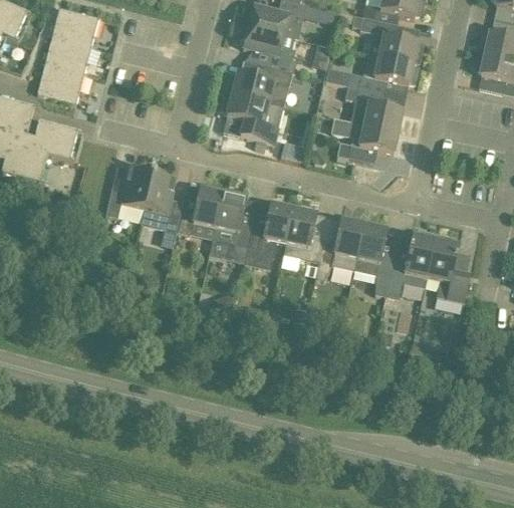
[(298,3),(287,0),(280,0),(277,11),(253,5),(247,27),(294,38),(294,39),(297,40),(305,5),(298,3)]
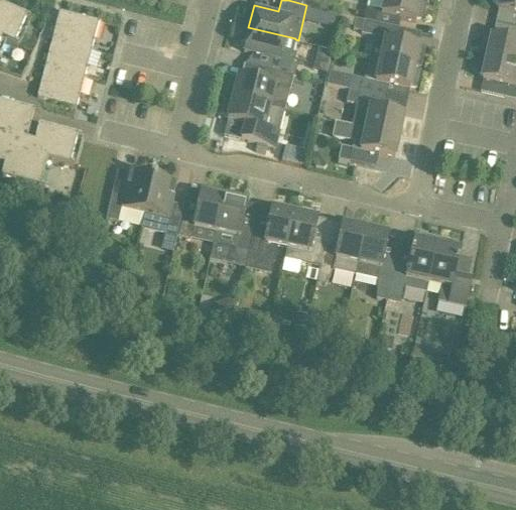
[(381,0),(379,10),(414,18),(414,16),(421,16),(425,1),(423,0),(381,0)]
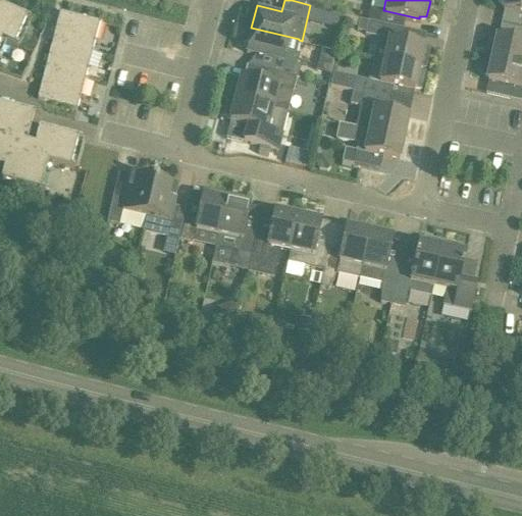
[(499,0),(499,1),(505,5),(505,6),(521,10),(521,0),(499,0)]
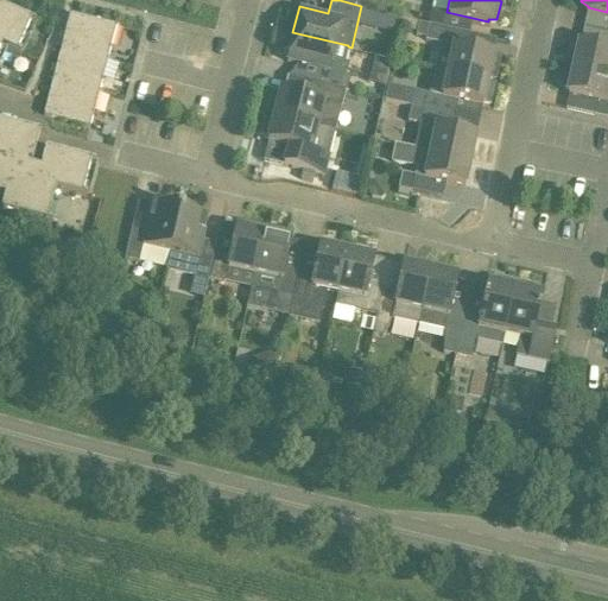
[(0,1),(0,54),(5,43),(20,50),(35,18),(0,1)]
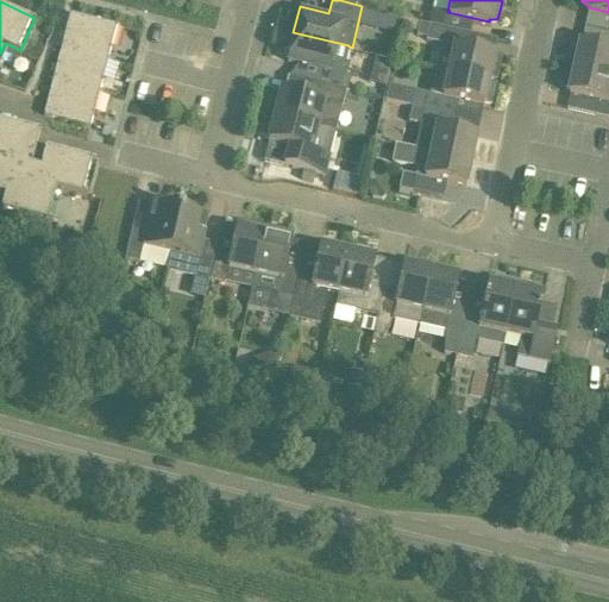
[(441,24),(445,7),(432,4),(428,22),(441,24)]
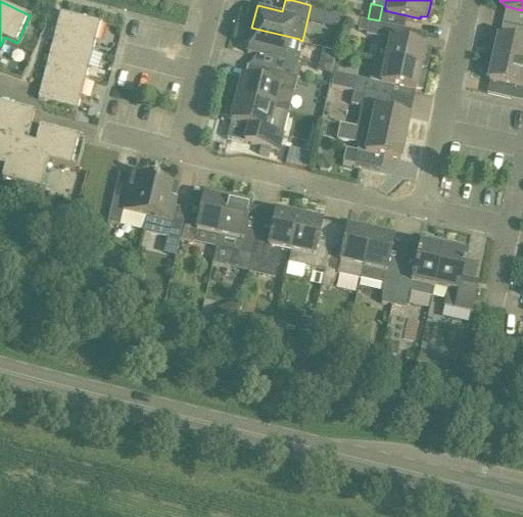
[(53,37),(95,48),(102,18),(60,8),(53,37)]
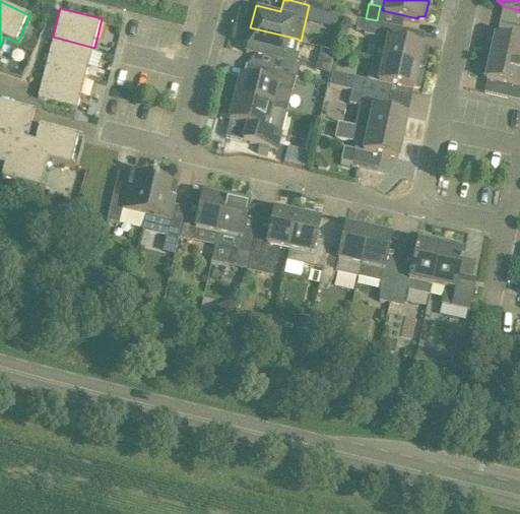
[(416,65),(416,63),(424,65),(428,46),(420,44),(421,43),(396,37),(398,24),(377,20),(366,18),(364,30),(376,33),(374,43),(381,45),(379,56),(371,54),(371,56),(416,66),(416,65)]
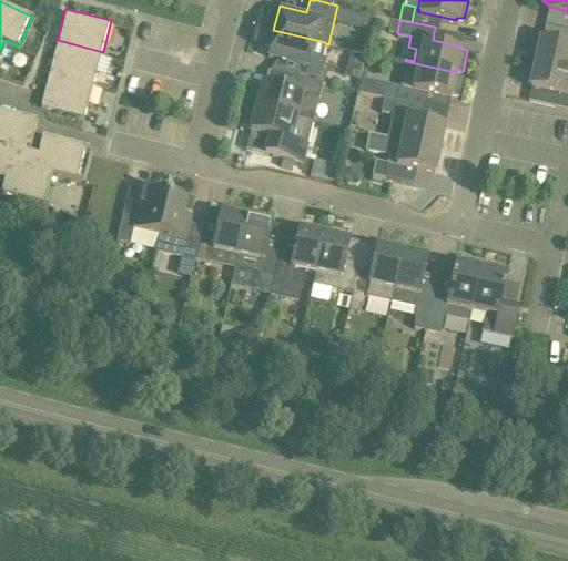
[(567,26),(547,21),(544,34),(538,59),(567,65),(567,26)]
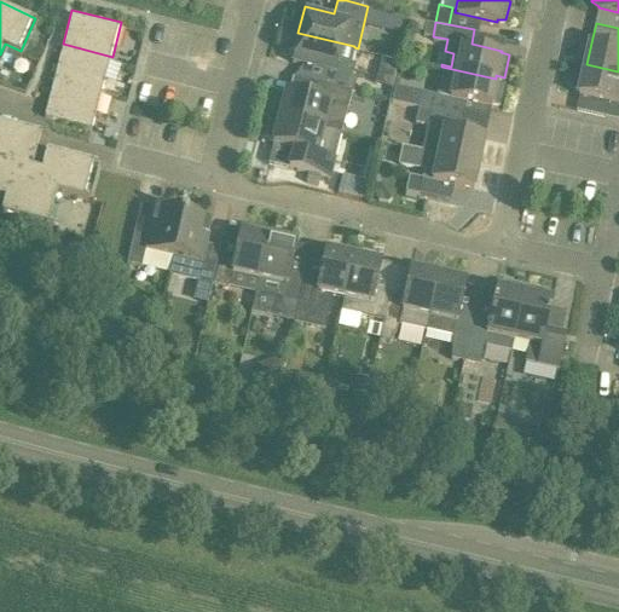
[(351,59),(354,47),(354,46),(298,33),(291,58),(324,67),(320,82),(350,90),(350,88),(353,90),(357,74),(352,73),(354,59),(351,59)]
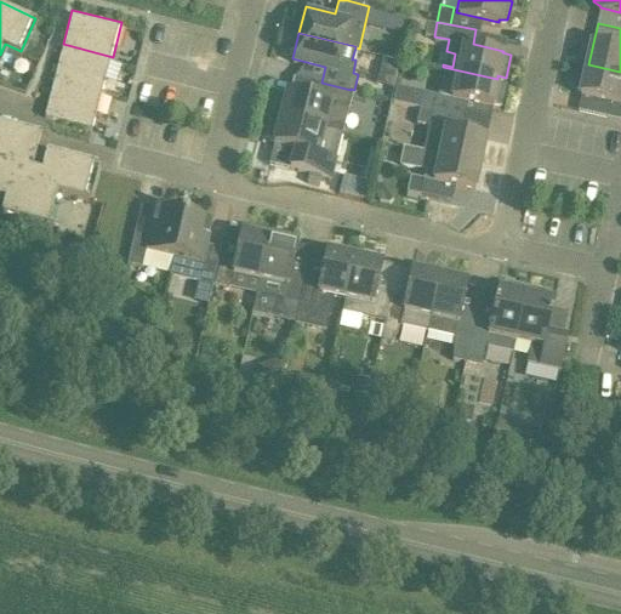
[(104,91),(113,57),(63,44),(53,78),(104,91)]
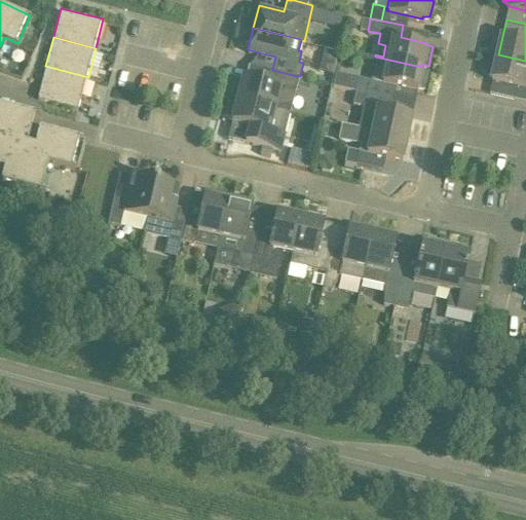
[(525,61),(498,54),(498,57),(491,57),(488,71),(494,74),(493,77),(518,82),(515,96),(525,98),(525,61)]
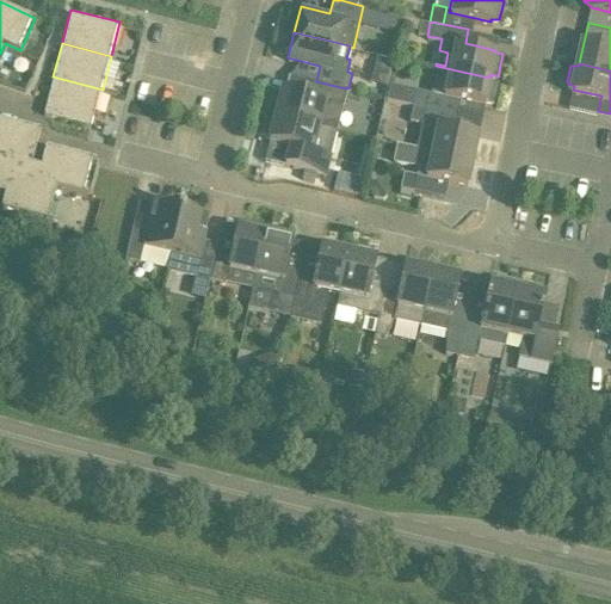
[(483,103),(485,99),(493,102),(499,79),(489,76),(489,78),(436,66),(430,90),(415,87),(412,104),(452,112),(456,97),(483,103)]
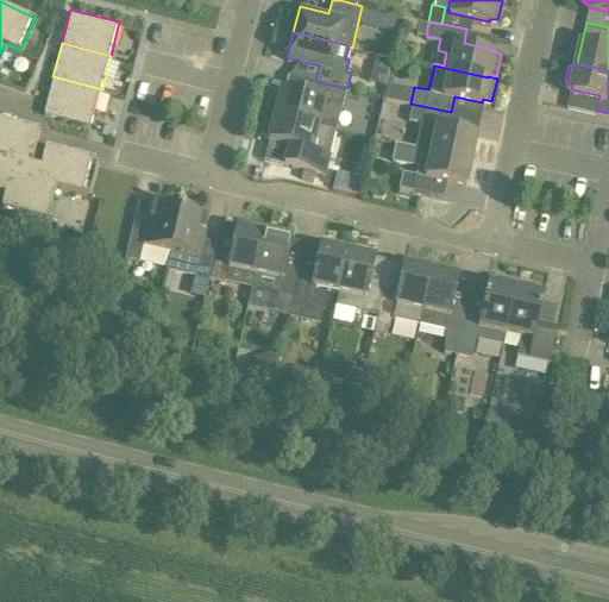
[(94,123),(102,89),(52,76),(44,111),(94,123)]
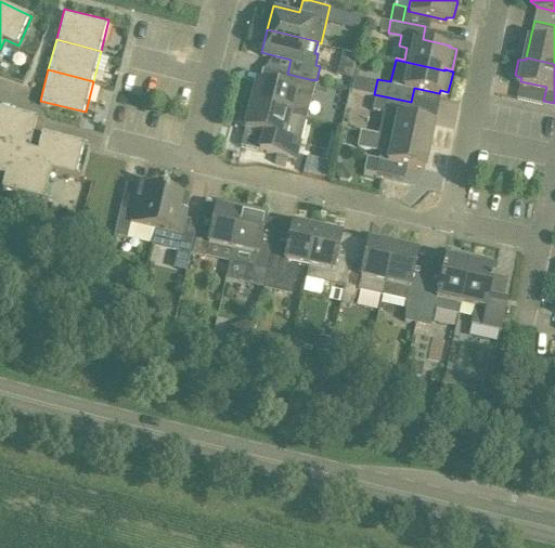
[(313,80),(287,74),(285,74),(283,85),(255,78),(255,79),(250,78),(247,80),(243,102),(305,117),(313,80)]
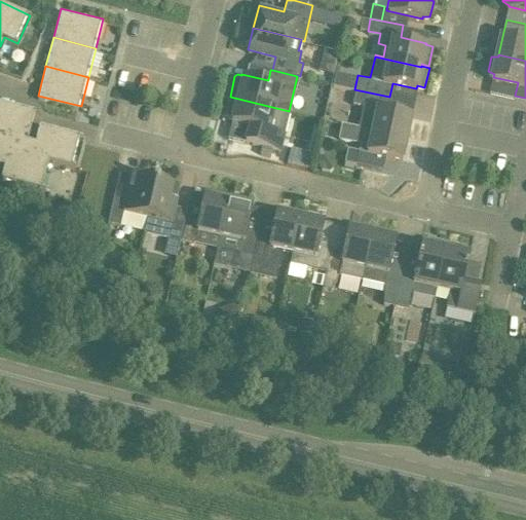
[(387,108),(389,97),(354,89),(352,101),(363,103),(358,124),(358,125),(406,137),(411,113),(387,108)]
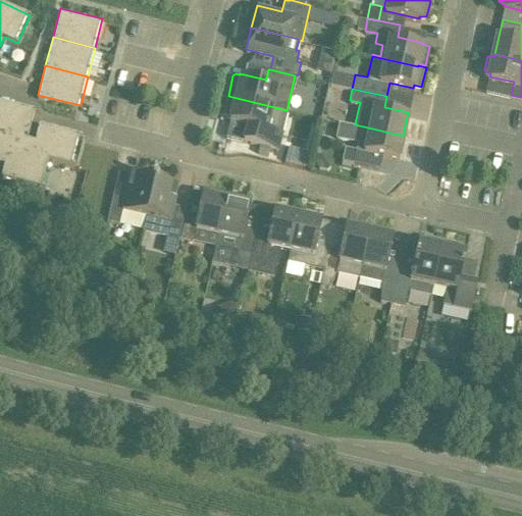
[(281,132),(286,110),(271,106),(228,96),(224,112),(225,115),(229,116),(229,118),(247,123),(244,139),(277,147),(281,132)]
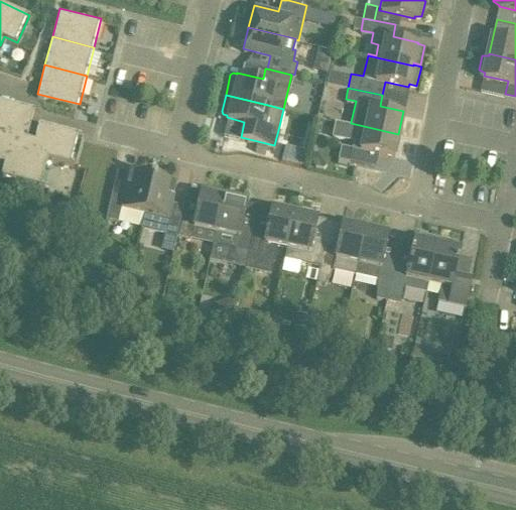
[(26,137),(30,121),(33,109),(0,100),(0,160),(4,162),(1,174),(43,185),(50,157),(74,162),(81,133),(38,122),(33,139),(26,137)]
